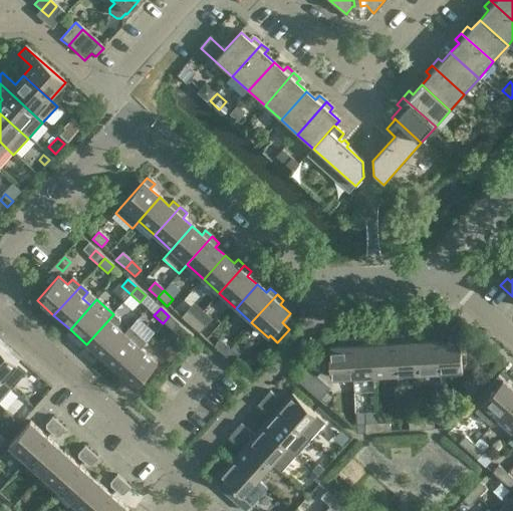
[(187,311),(181,318),(190,326),(196,319),(187,311)]
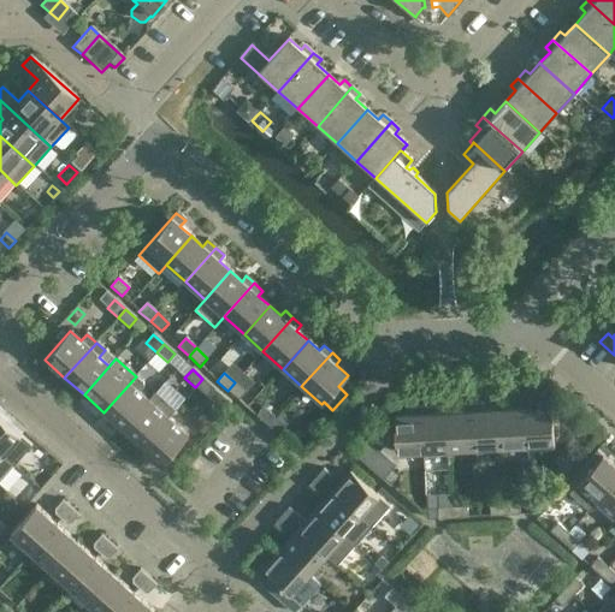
[(136,376),(104,413),(123,429),(155,393),(154,393),(148,400),(139,392),(143,387),(143,382),(136,376)]
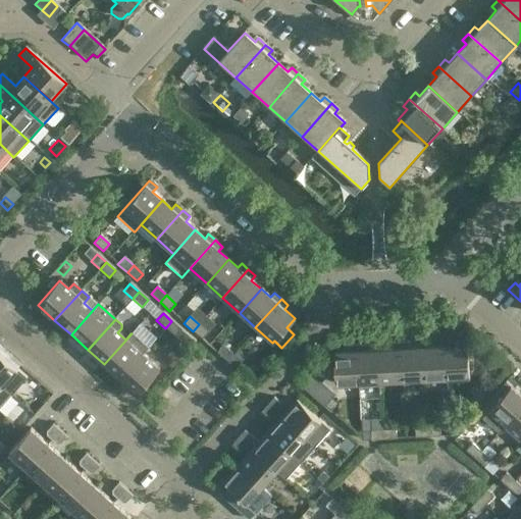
[(184,350),(193,340),(171,321),(165,328),(174,336),(171,340),(184,350)]
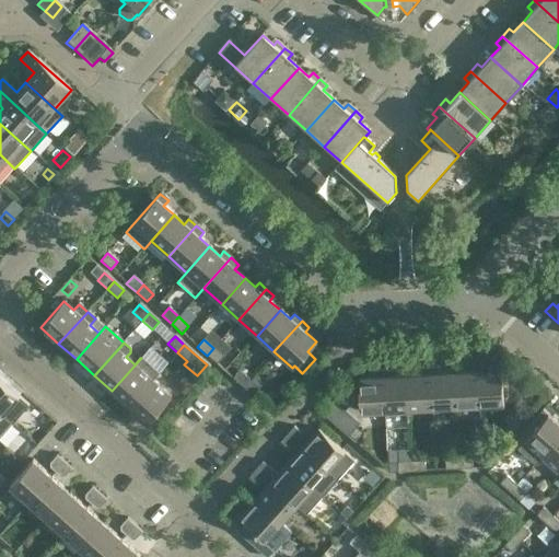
[(213,348),(207,356),(217,364),(223,357),(213,348)]
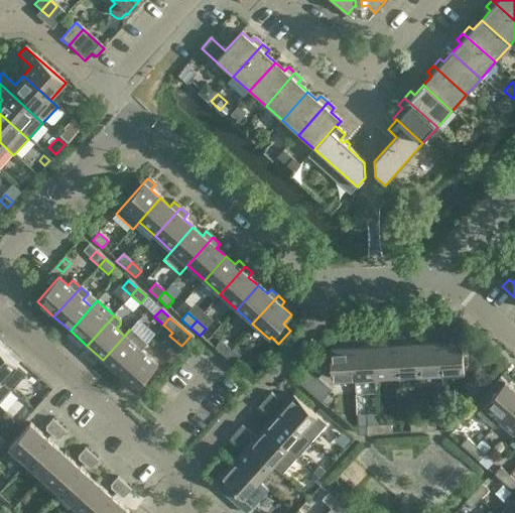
[(130,330),(103,360),(119,375),(140,351),(146,344),(130,330)]
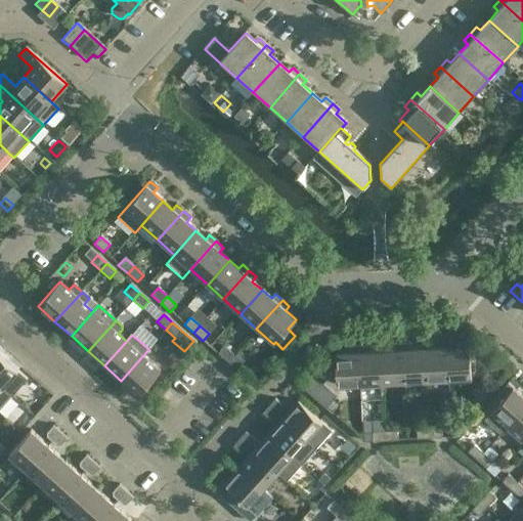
[(436,349),(424,349),(425,382),(447,381),(445,342),(435,343),(436,349)]
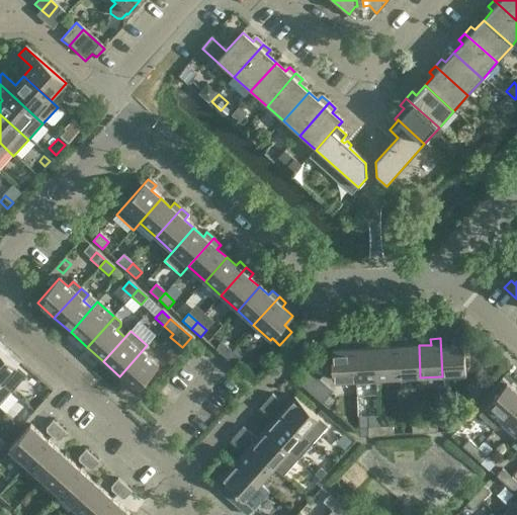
[(449,338),(440,338),(442,376),(464,374),(463,342),(449,343),(449,338)]
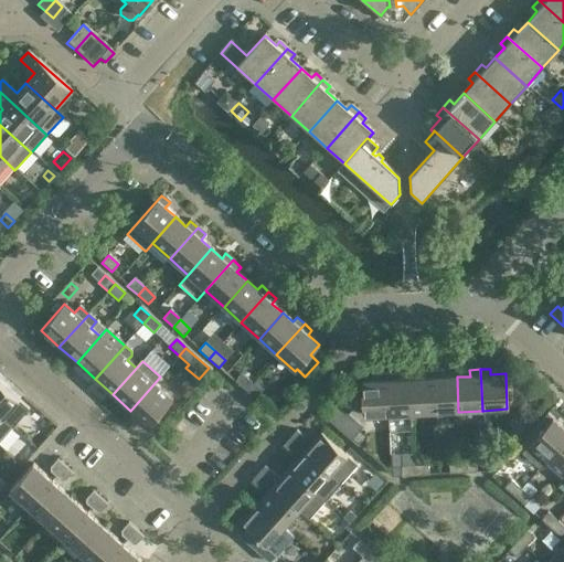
[(443,371),(433,372),(435,413),(458,412),(457,377),(443,378),(443,371)]
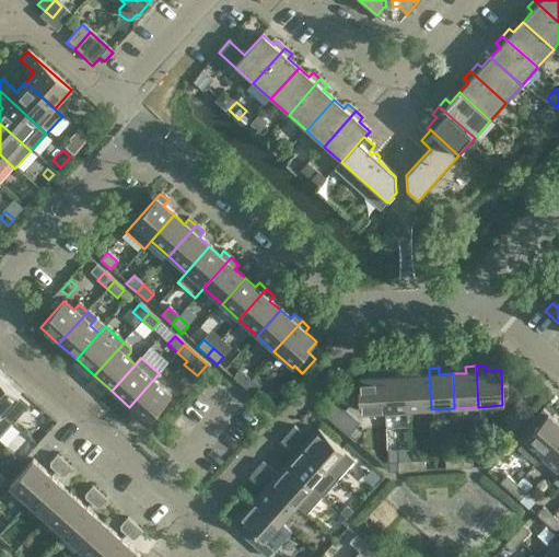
[(419,375),(405,376),(407,410),(431,409),(429,369),(418,369),(419,375)]
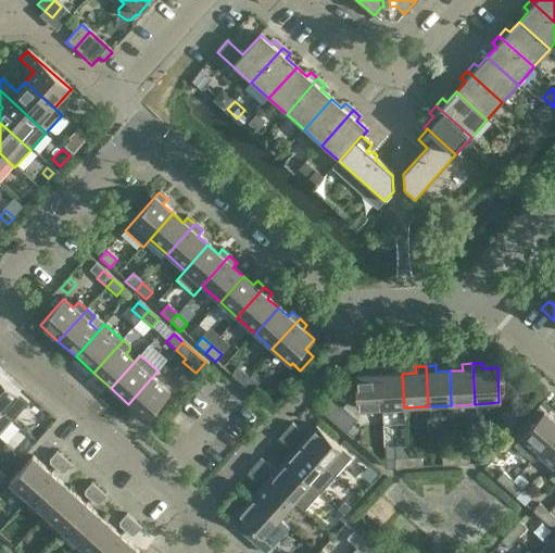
[(388,367),(378,368),(380,409),(404,407),(402,374),(389,374),(388,367)]
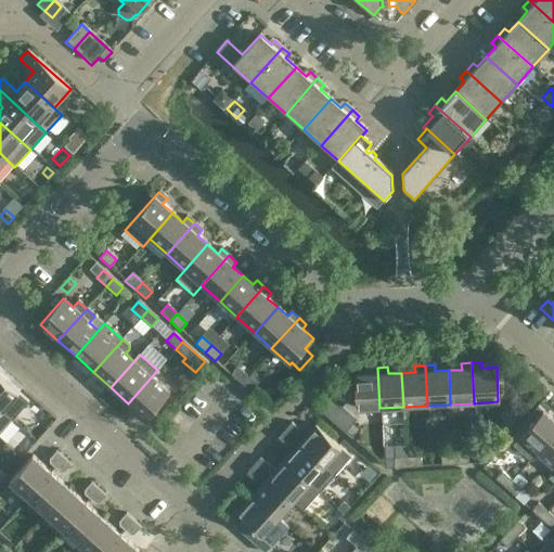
[(240,384),(246,376),(236,368),(230,375),(240,384)]
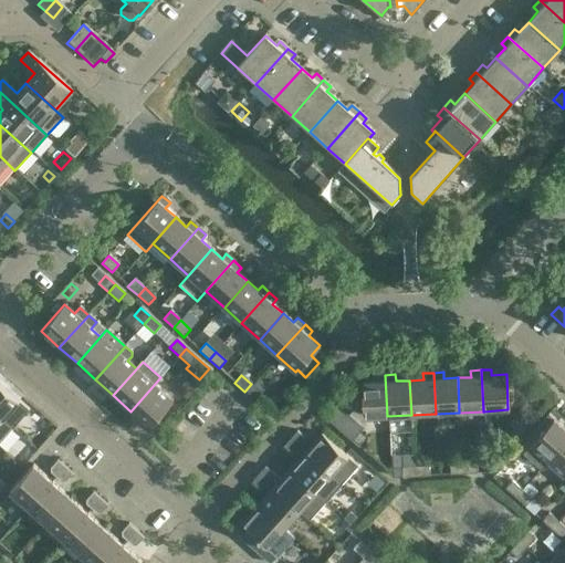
[(363,418),(387,416),(385,375),(375,375),(375,382),(361,383),(363,418)]
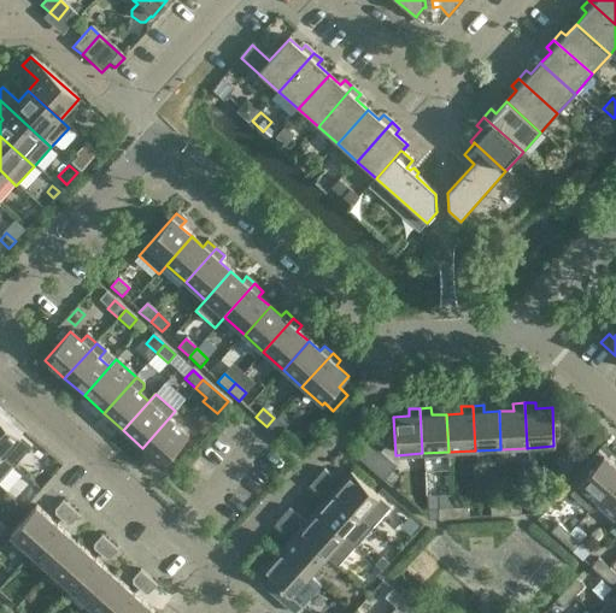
[(23,432),(0,411),(0,455),(13,467),(31,447),(19,436),(23,432)]
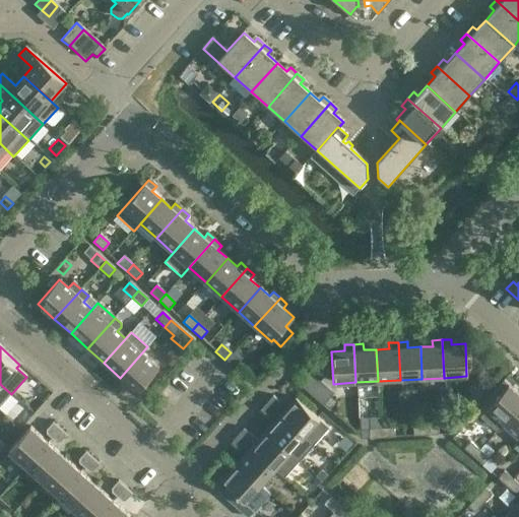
[(224,360),(234,368),(241,361),(231,352),(224,360)]
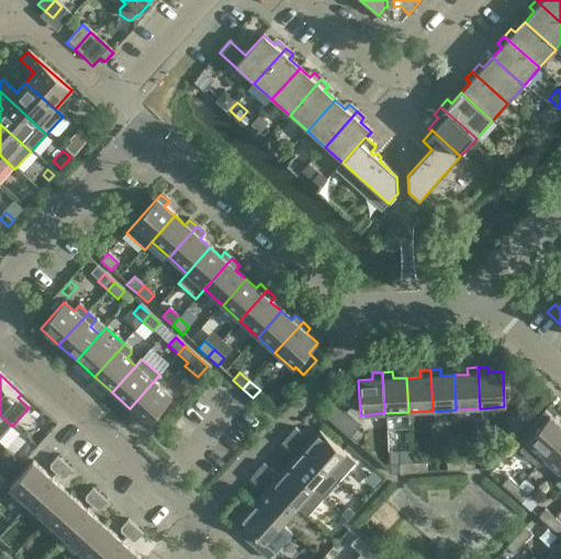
[(153,382),(130,409),(148,425),(171,399),(153,382)]
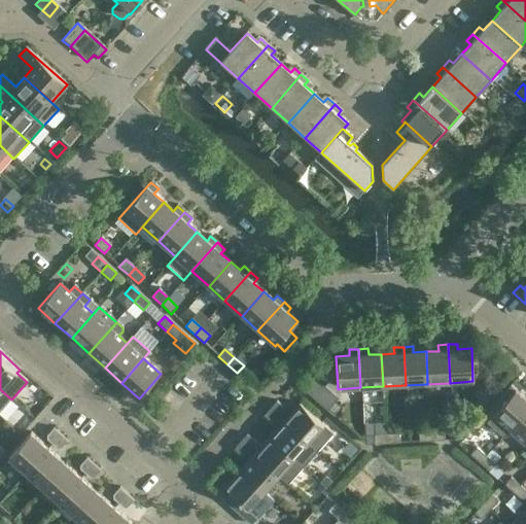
[(180,363),(175,358),(167,367),(173,372),(180,363)]
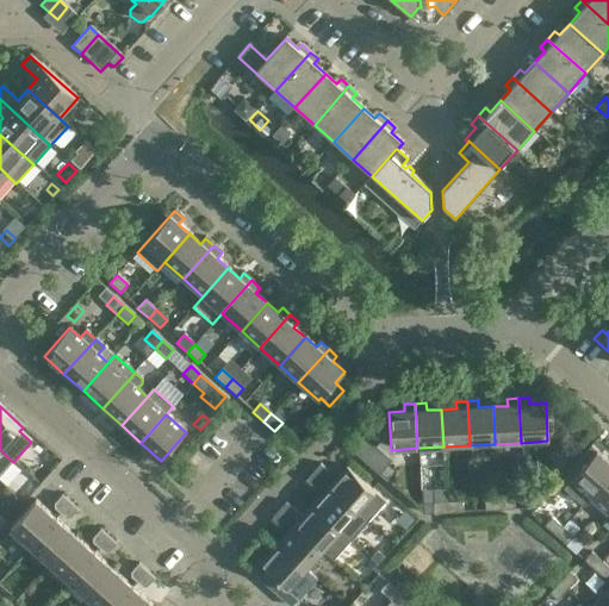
[(0,475),(13,462),(0,450),(0,475)]
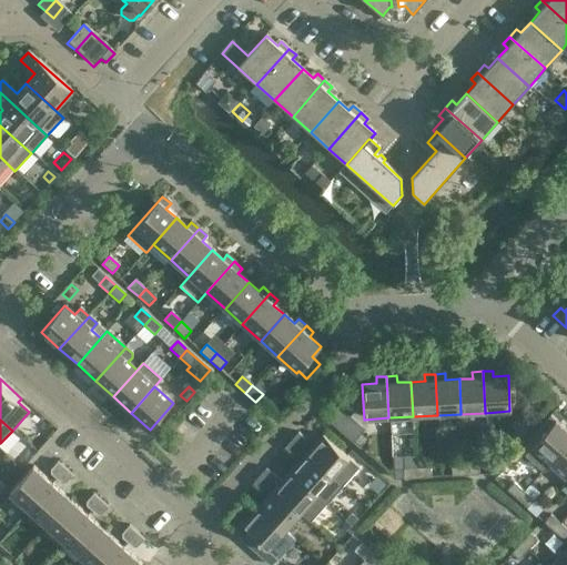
[(550,464),(566,445),(566,432),(555,421),(524,456),(543,473),(550,464)]
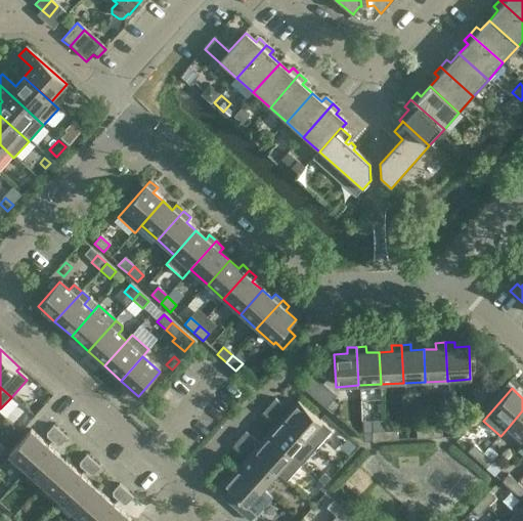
[(480,404),(489,395),(482,389),(474,398),(480,404)]
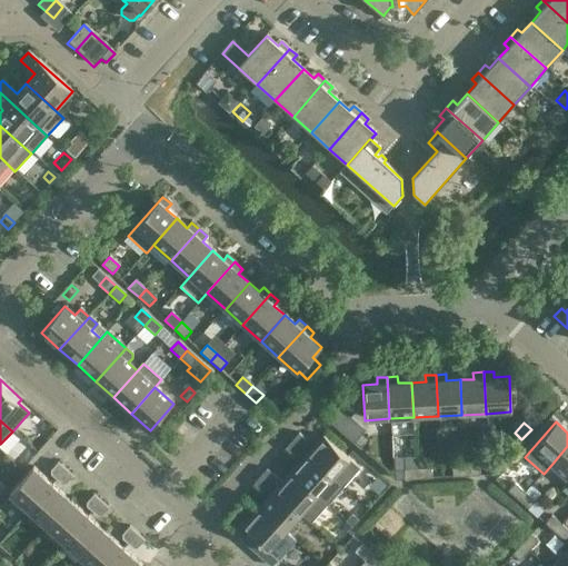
[(348,440),(358,450),(366,443),(355,434),(348,440)]
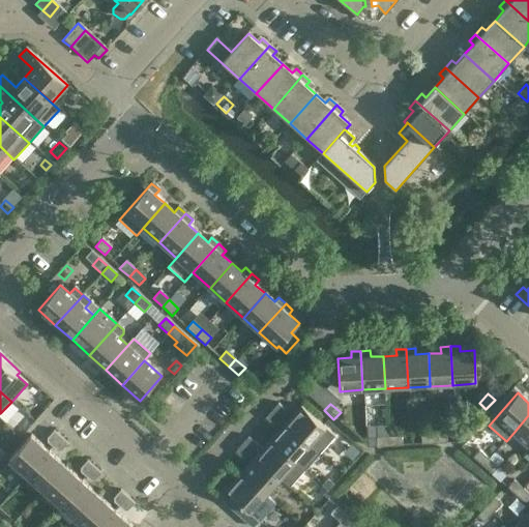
[(286,411),(277,405),(271,411),(282,420),(286,415),(286,411)]
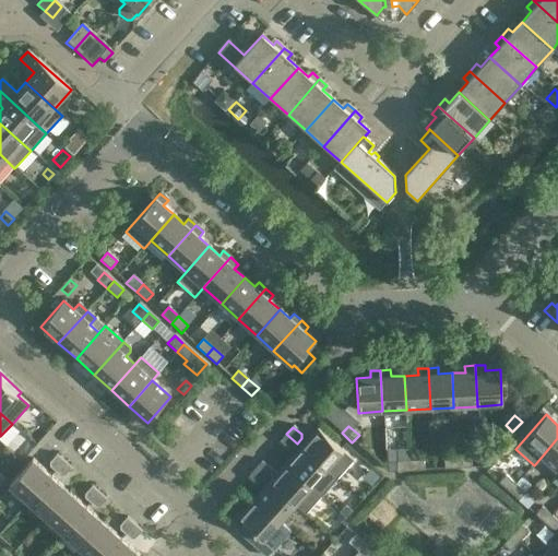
[(353,461),(317,429),(300,447),(336,480),(353,461)]
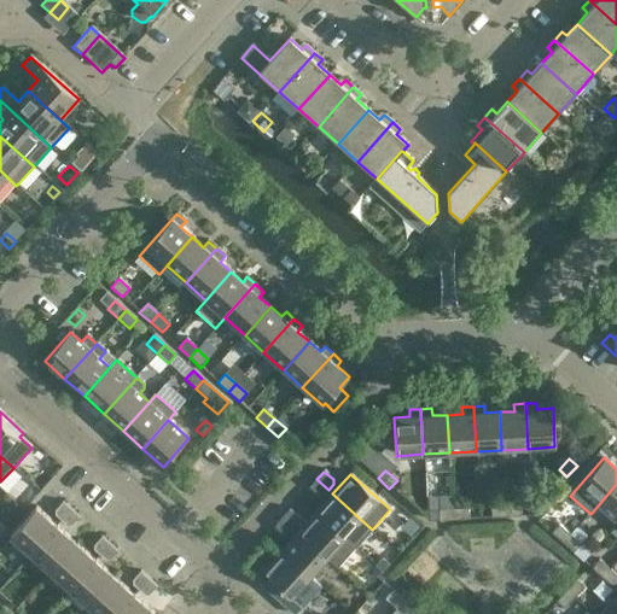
[(329,490),(316,479),(309,487),(318,496),(322,495),(329,490)]
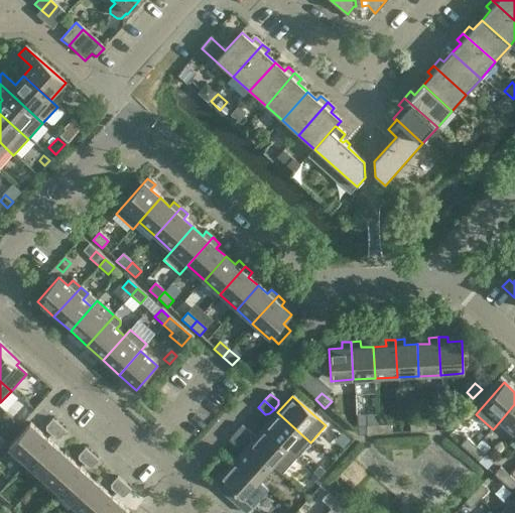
[(514,404),(500,421),(514,434),(514,404)]
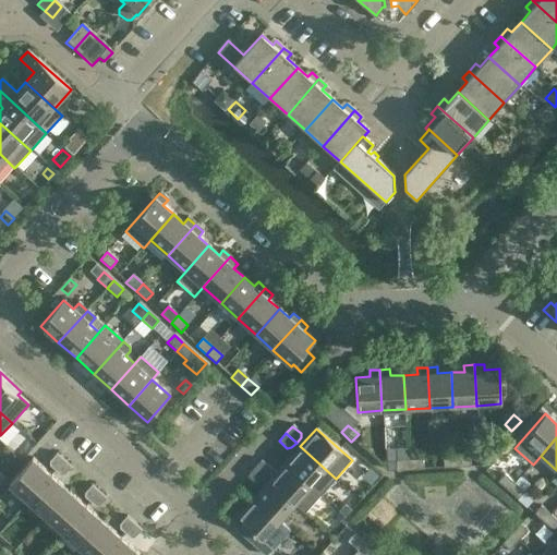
[(336,479),(300,446),(285,463),(321,496),(336,479)]
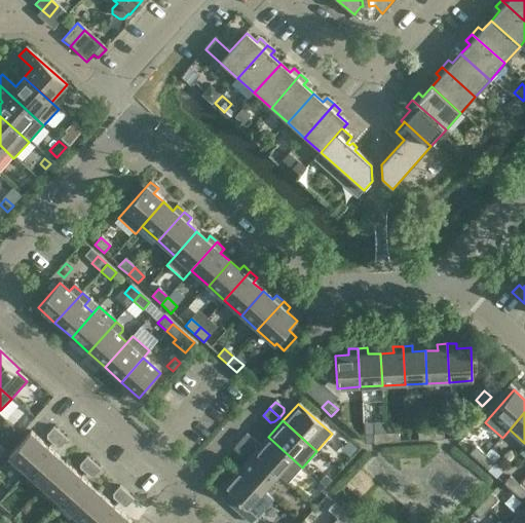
[(60,435),(52,428),(46,436),(46,440),(51,444),(60,435)]
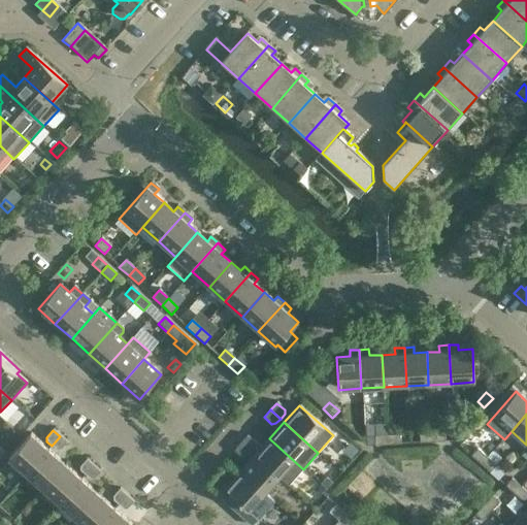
[(432,443),(445,441),(445,432),(432,433),(432,443)]
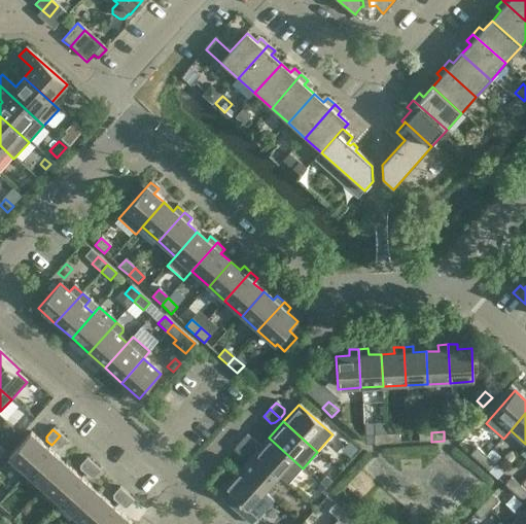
[(431,442),(431,432),(418,433),(419,443),(431,442)]
